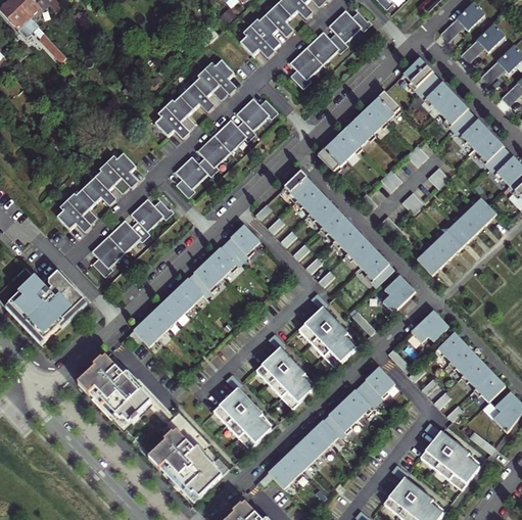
[(66,59),(31,21),(11,0),(0,9),(20,31),(19,32),(28,40),(35,33),(42,40),(41,41),(61,63),(66,59)]
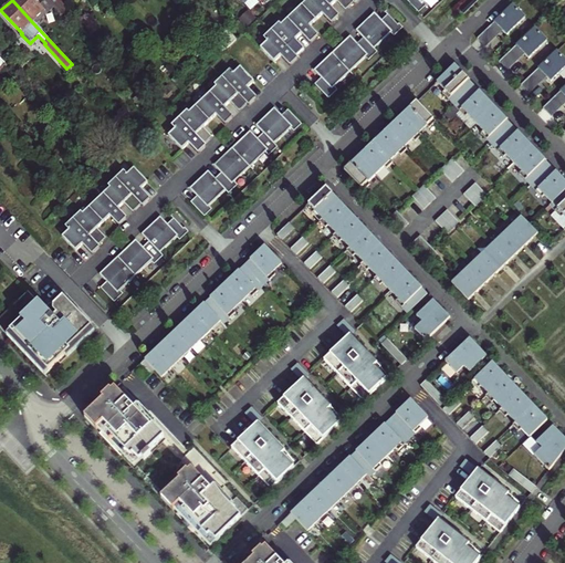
[(12,0),(33,23),(52,6),(58,11),(65,4),(61,0),(12,0)]
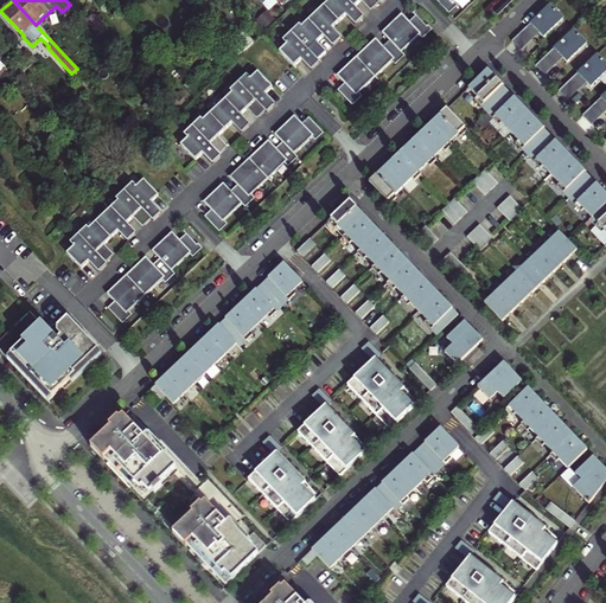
[(348,15),(353,23),(363,14),(353,5),(349,0),(326,0),(323,4),(338,19),(348,11),(348,12),(348,15)]
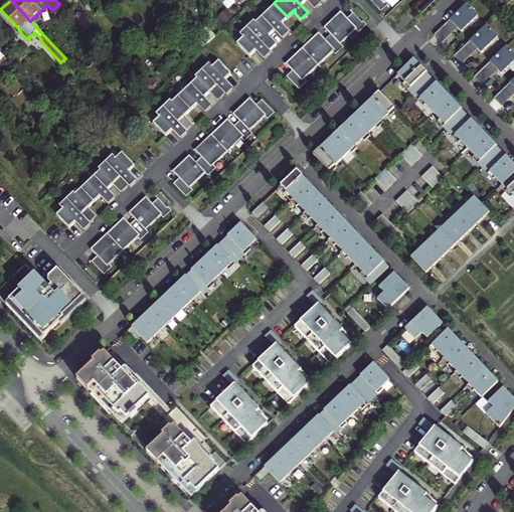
[(371,0),(380,9),(387,2),(385,0),(371,0)]
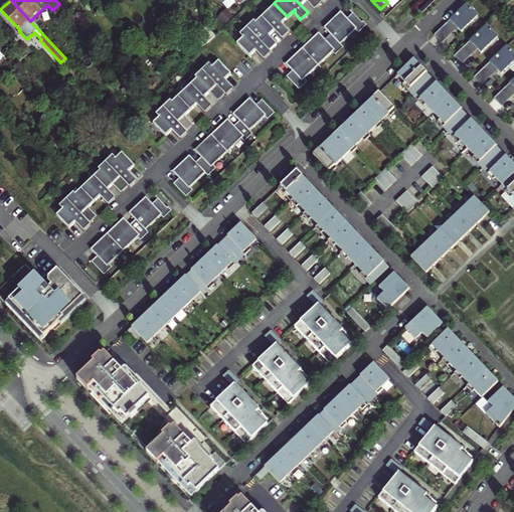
[(435,32),(441,38),(456,24),(460,29),(477,14),(466,2),(434,32),(434,33),(435,32)]
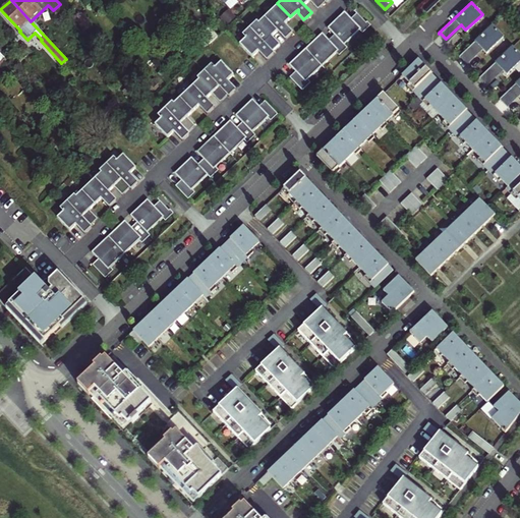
[(285,38),(292,31),(286,24),(283,24),(282,24),(290,16),(277,3),(264,15),(277,29),(285,38)]
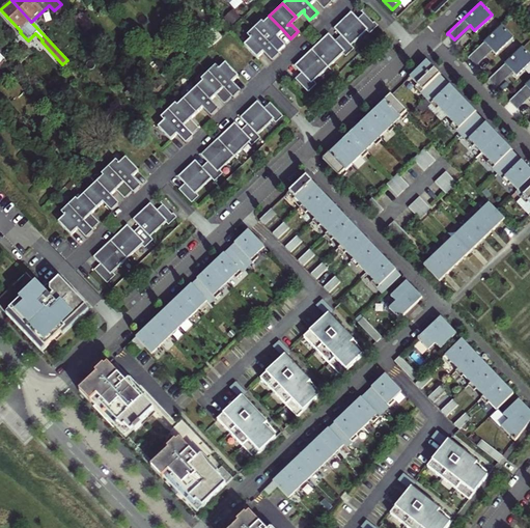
[(232,5),(221,16),(230,25),(242,15),(232,5)]
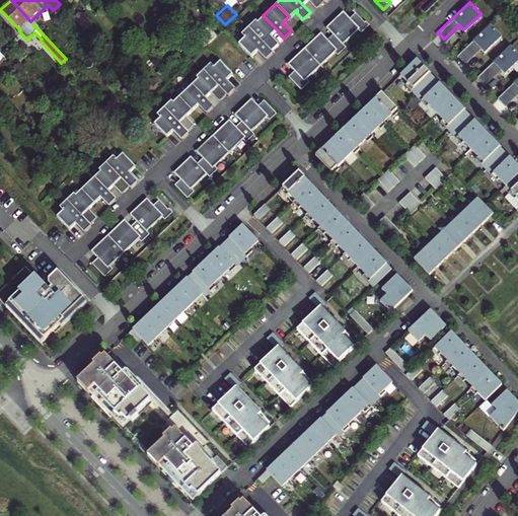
[(333,32),(343,43),(356,28),(359,31),(367,23),(355,10),(349,16),(342,9),(325,25),(333,32)]
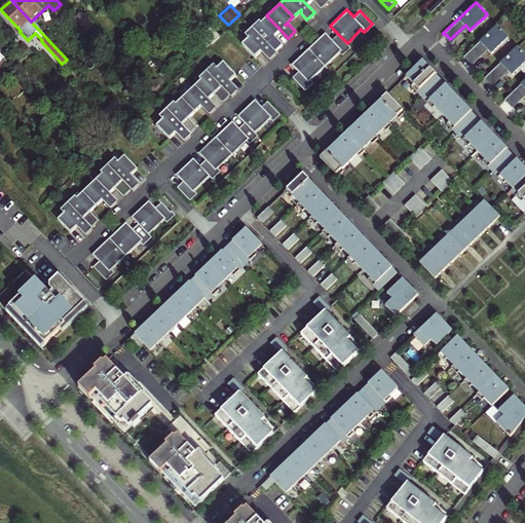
[(216,19),(224,29),(228,25),(219,15),(216,19)]
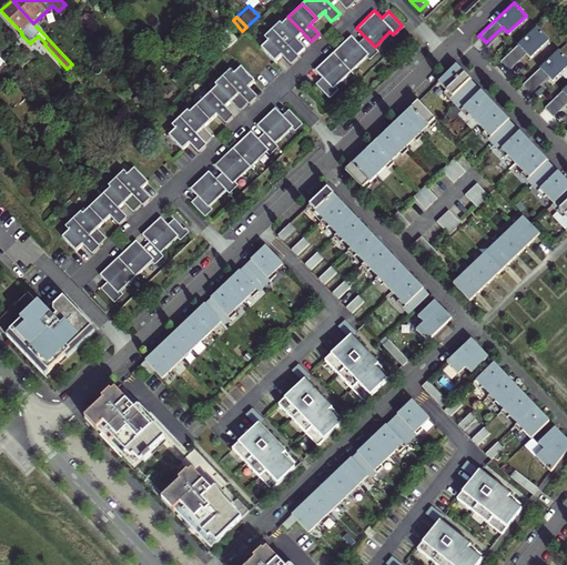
[(296,54),(304,47),(297,40),(294,40),(293,40),(302,31),(287,17),(281,22),(280,20),(271,28),(296,54)]
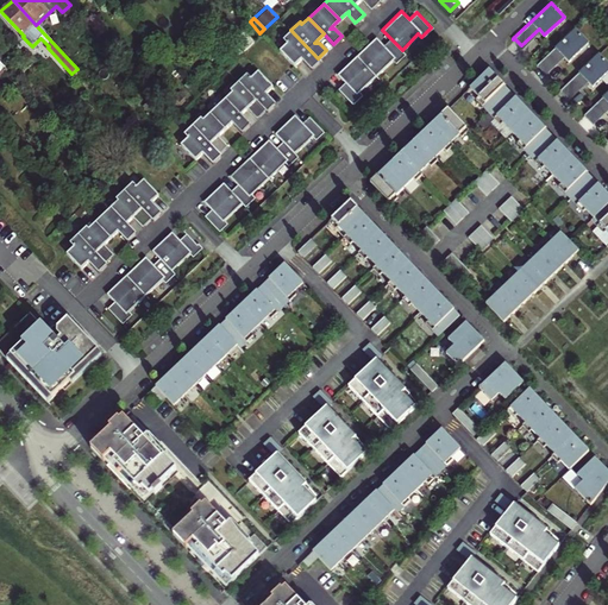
[(232,38),(243,50),(254,39),(244,27),(232,38)]
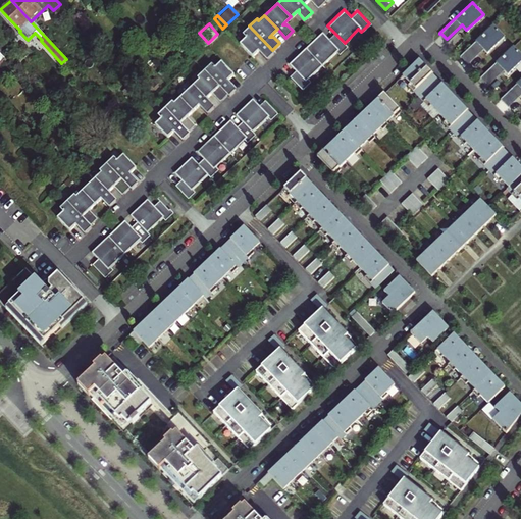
[(461,54),(467,60),(482,46),(486,51),(504,36),(492,23),(460,54),(460,55),(461,54)]
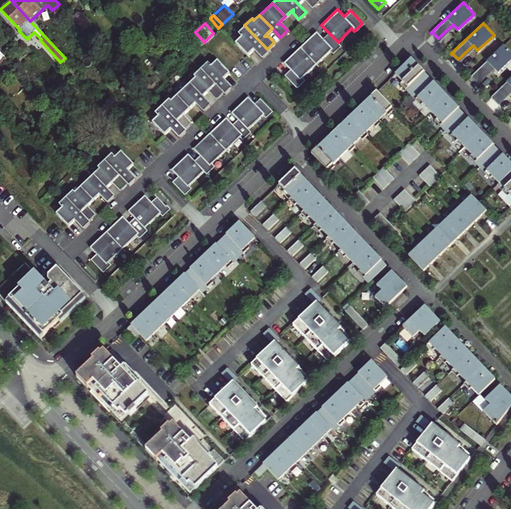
[(261,57),(269,50),(267,49),(244,25),(237,32),(241,35),(234,41),(247,54),(255,46),(256,47),(255,51),(261,57)]
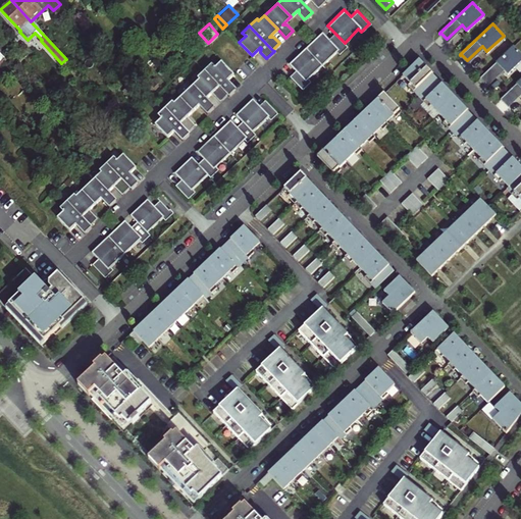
[(322,31),(306,47),(322,63),(336,50),(339,53),(347,45),(345,43),(334,33),(328,38),(322,31)]
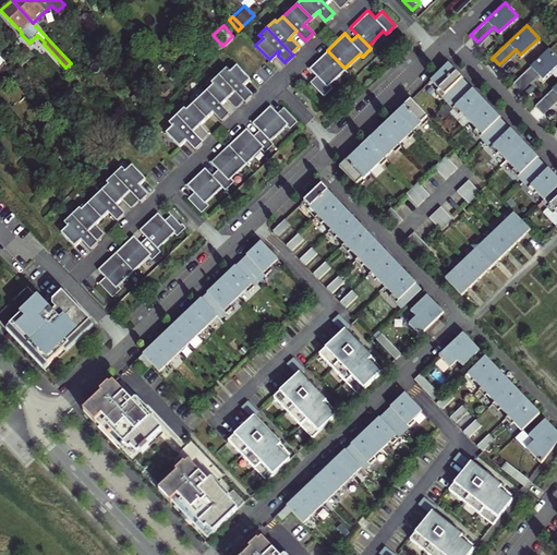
[(213,35),(209,39),(208,39),(218,49),(222,46),(213,35)]
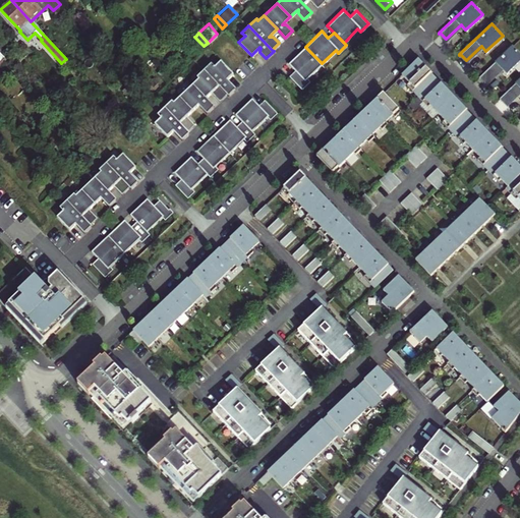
[(480,75),(486,81),(502,67),(506,72),(519,59),(519,53),(512,45),(478,75),(479,75),(480,75)]
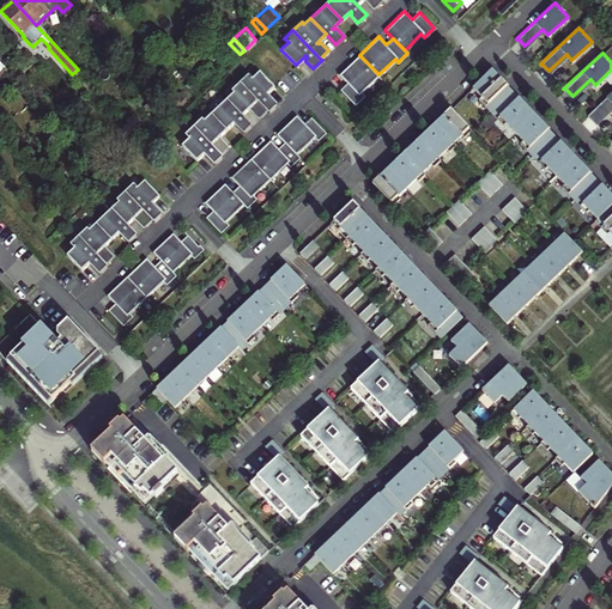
[(359,55),(339,73),(346,81),(340,87),(355,104),(363,96),(361,92),(379,74),(359,55)]
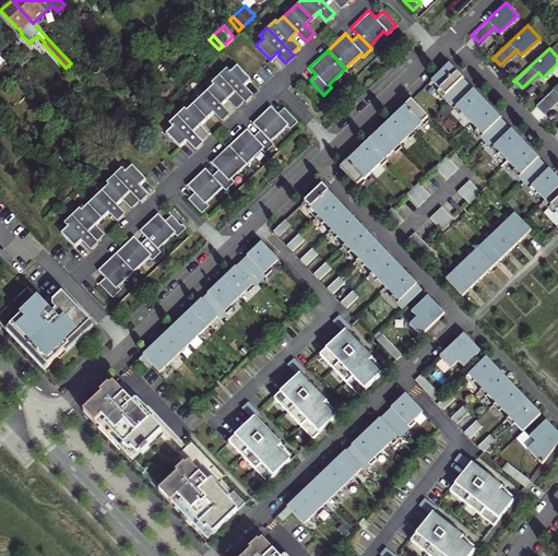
[(448,61),(430,79),(438,87),(436,90),(444,97),(447,101),(467,82),(448,61)]
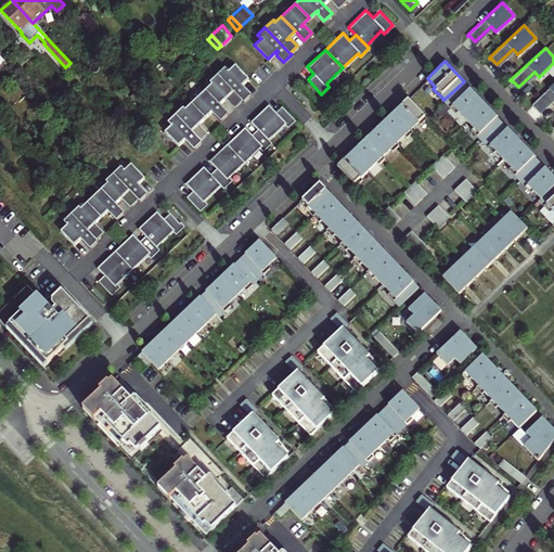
[(224,66),(217,73),(242,99),(241,99),(243,101),(250,93),(244,86),(241,87),(240,86),(248,77),(234,63),(228,69),(224,66)]
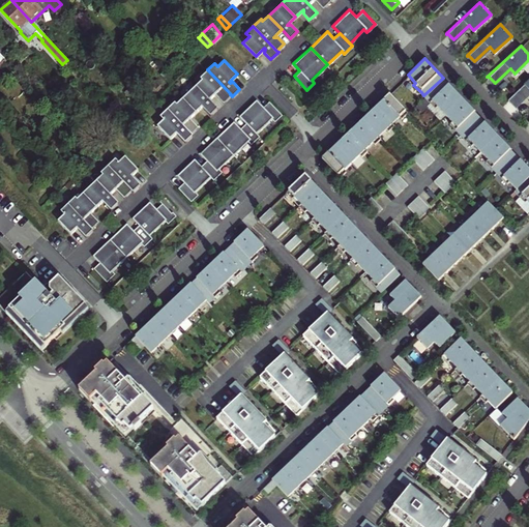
[(231,94),(207,69),(200,77),(202,79),(196,84),(209,98),(216,91),(217,91),(217,95),(223,101),(230,94),(231,94)]
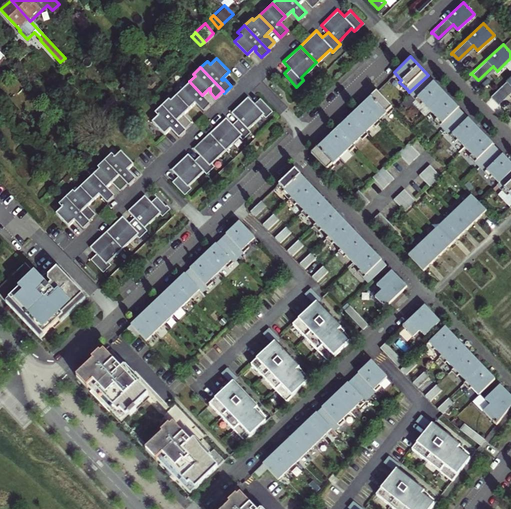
[(428,75),(409,92),(420,103),(422,101),(429,108),(445,93),(428,75)]
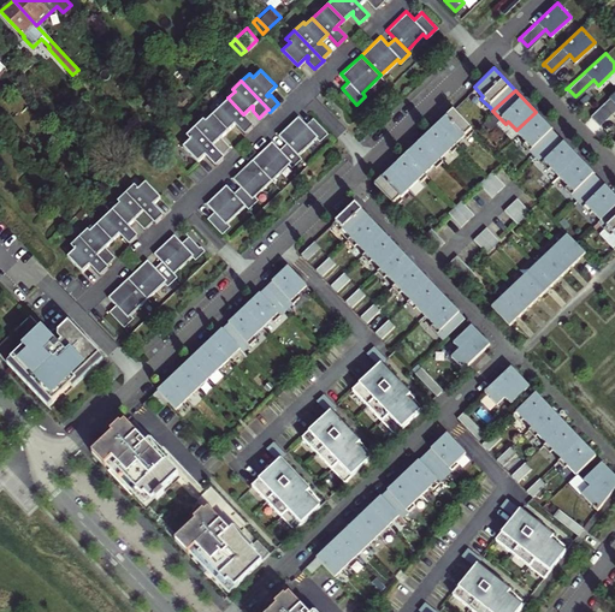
[(592,113),(599,122),(614,106),(614,90),(590,114),(591,114),(592,113)]
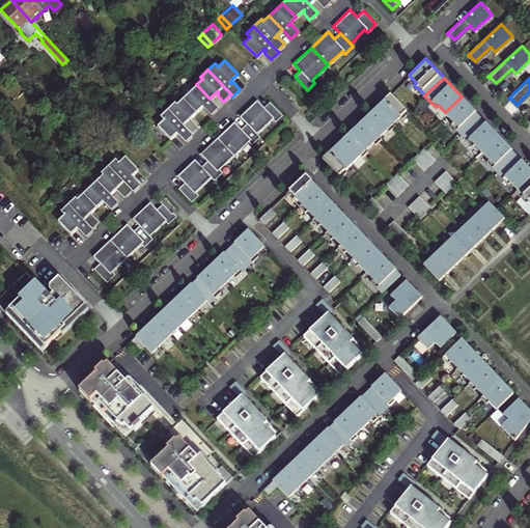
[(204,108),(210,114),(218,107),(210,99),(196,84),(183,98),(196,111),(203,104),(204,105),(204,108)]
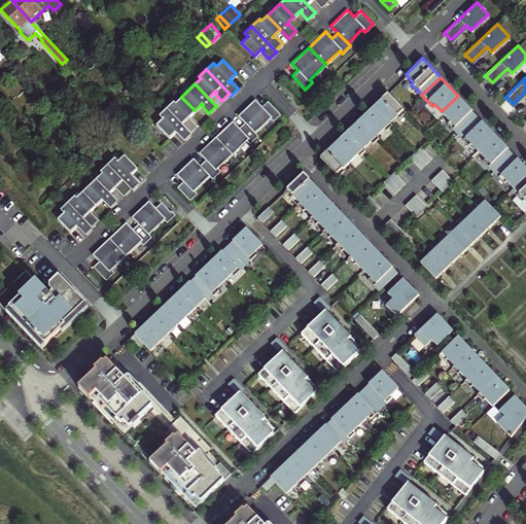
[(374,105),(389,121),(396,114),(398,116),(405,111),(387,92),(374,105)]
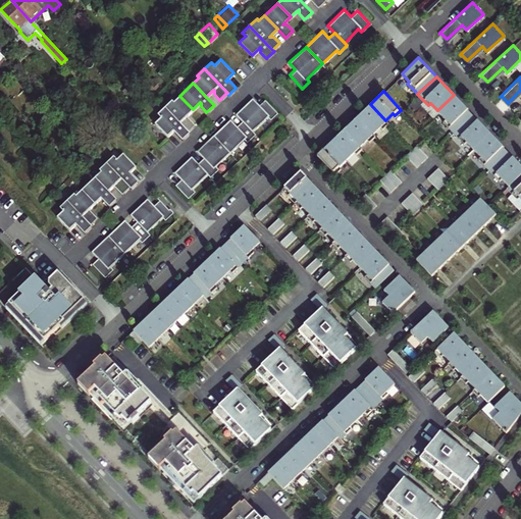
[(454,95),(437,110),(445,118),(443,120),(453,132),(472,113),(454,95)]
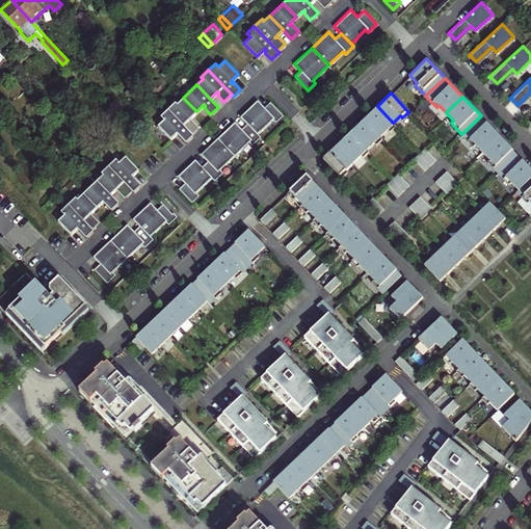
[(191,133),(198,126),(192,120),(189,121),(188,120),(196,111),(183,98),(177,103),(175,101),(167,108),(168,110),(191,133)]
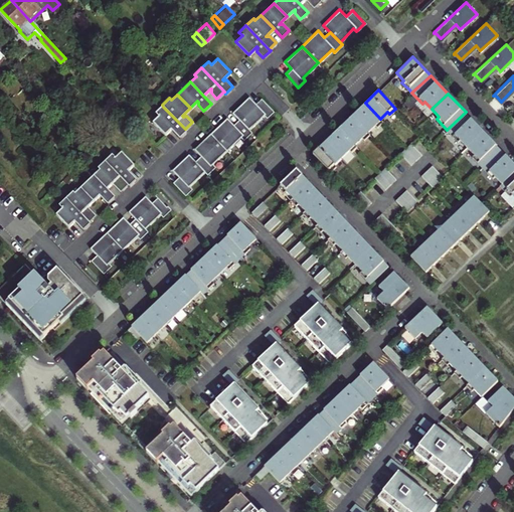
[(248,97),(232,112),(239,119),(249,129),(263,115),(266,118),(274,111),(262,98),(255,104),(248,97)]
